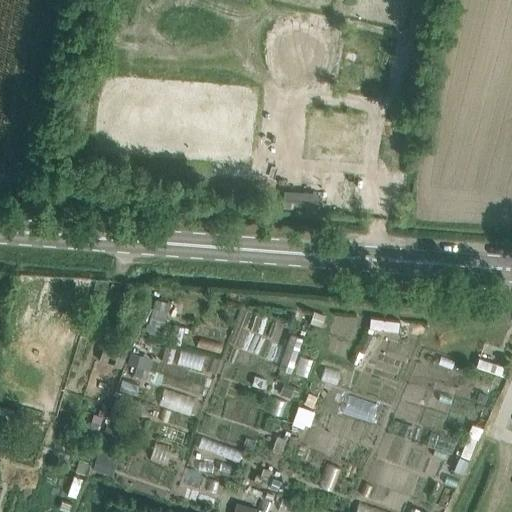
[(115,0),(116,1),(146,8),(147,0),(115,0)]
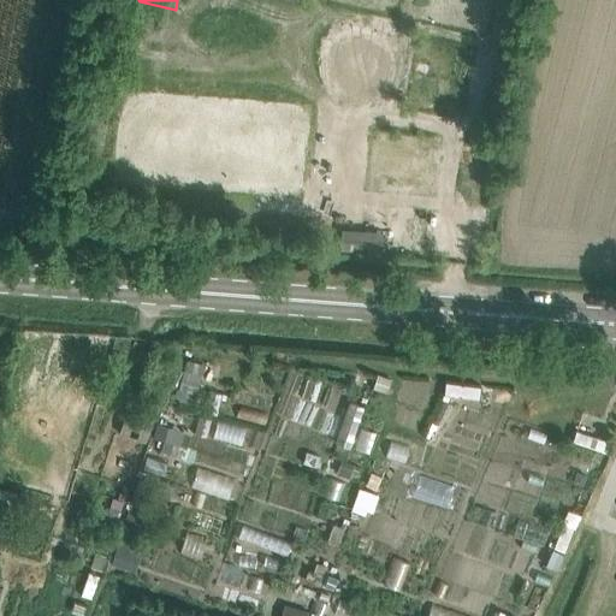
[(307,193),(312,101),(126,93),(122,184),(307,193)]
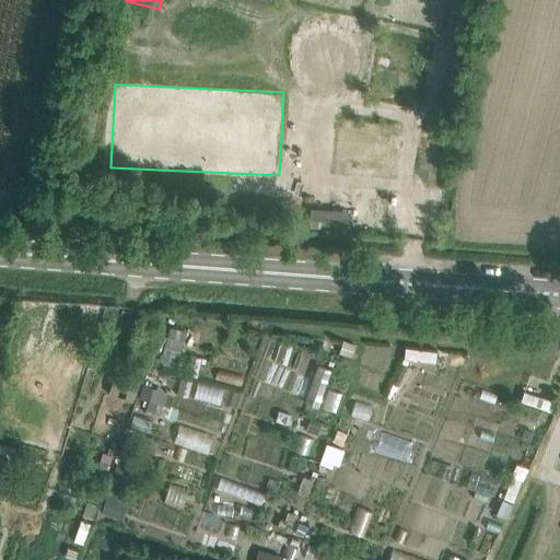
[(311,212),(311,225),(346,228),(347,202),(329,201),(328,213),(311,212)]
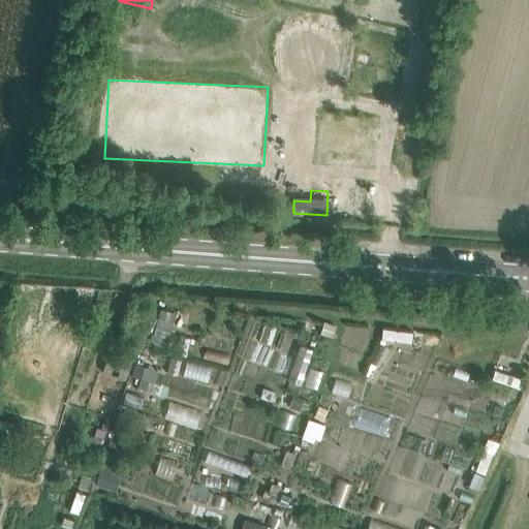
[(153,338),(152,343),(166,347),(176,313),(161,309),(160,313),(153,338)]
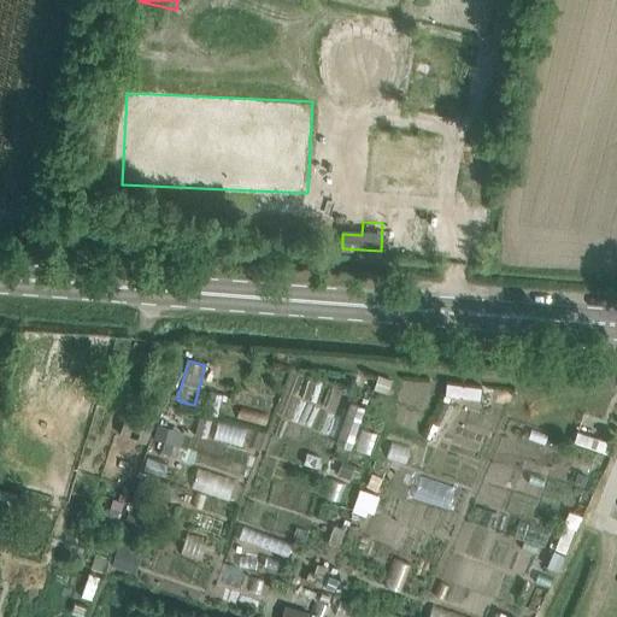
[(378,378),(374,393),(388,398),(393,383),(378,378)]
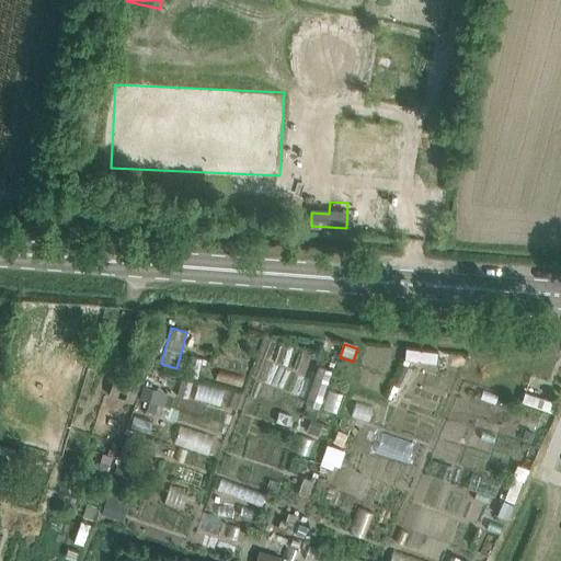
[(407,347),(404,359),(437,364),(438,353),(407,347)]
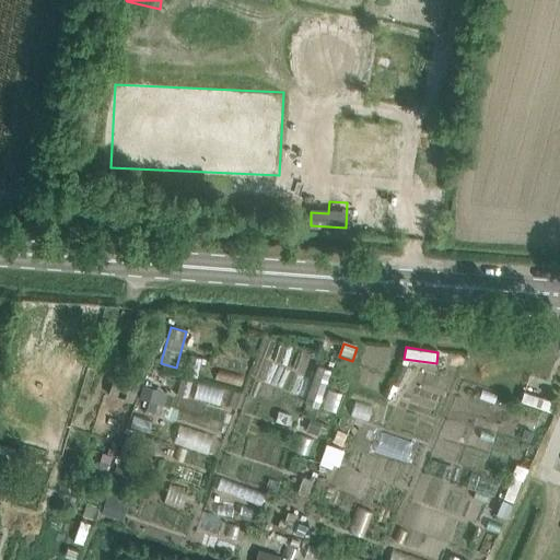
[(317,368),(305,406),(318,410),(330,373),(317,368)]
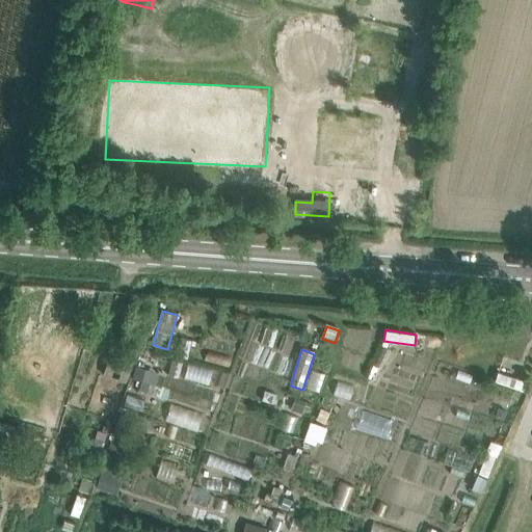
[(108,360),(102,375),(126,383),(131,367),(108,360)]
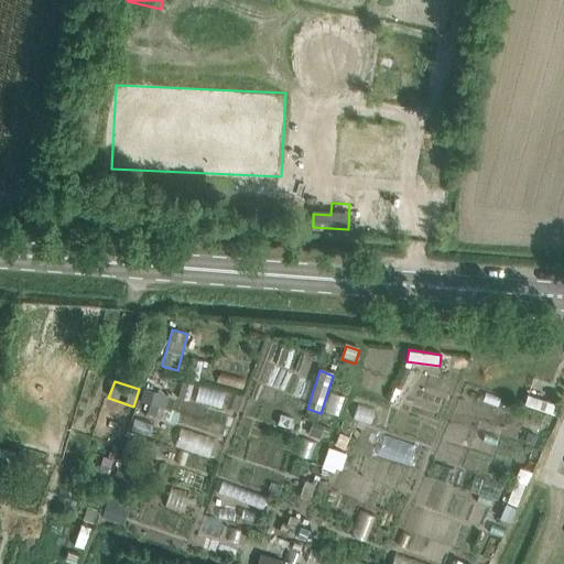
[(183,383),(179,400),(188,402),(194,387),(183,383)]
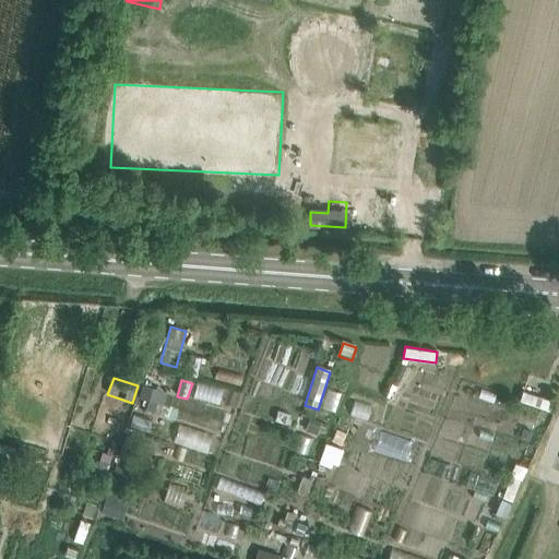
[(142,383),(138,396),(150,399),(153,387),(142,383)]
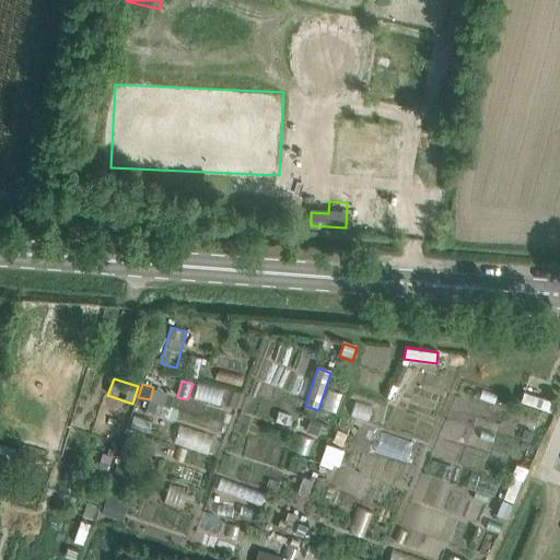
[(329,391),(324,408),(337,412),(342,395),(329,391)]
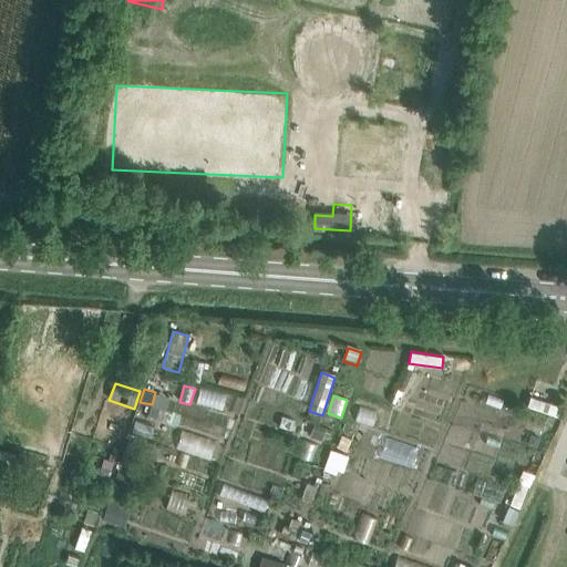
[(531,397),(527,408),(558,418),(562,408),(531,397)]
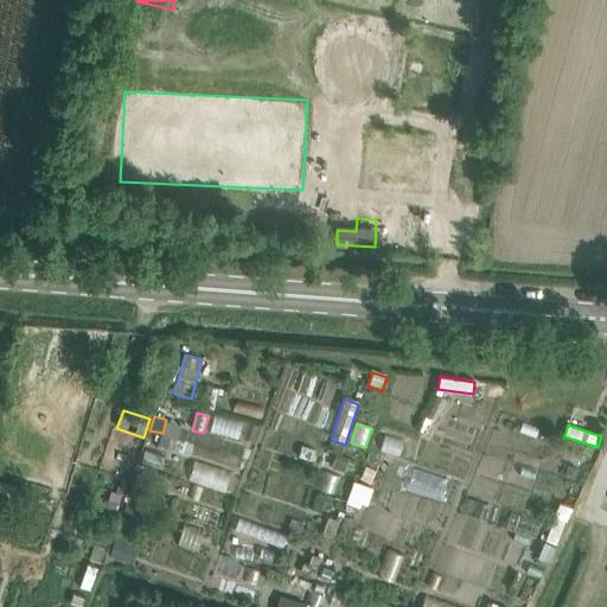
[(304,448),(299,460),(311,464),(314,453),(304,448)]
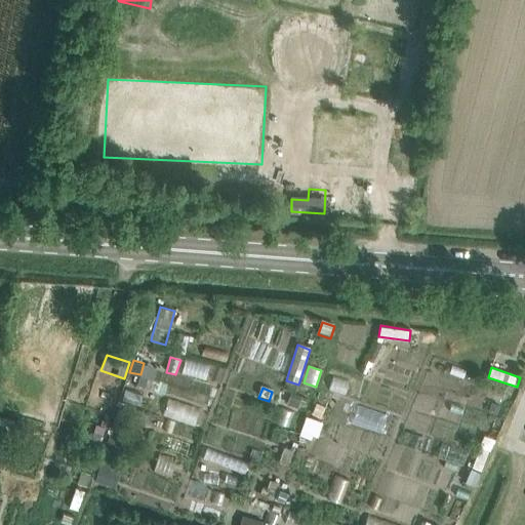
[(290,392),(286,404),(296,408),(301,396),(290,392)]
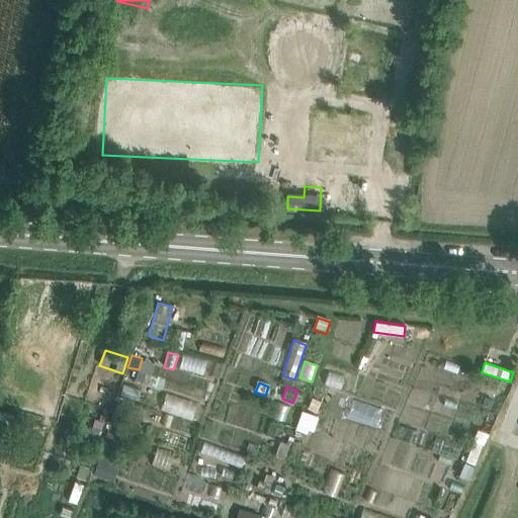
[(311,396),(305,409),(316,414),(322,401),(311,396)]
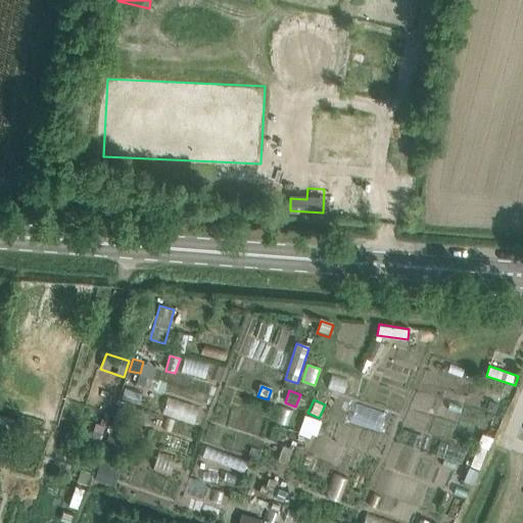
[(488,400),(485,411),(494,413),(497,403),(488,400)]
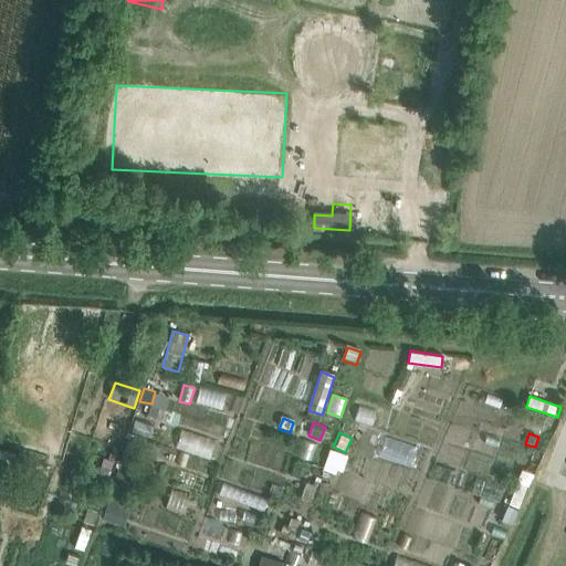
[(302,441),(296,458),(313,463),(318,447),(302,441)]
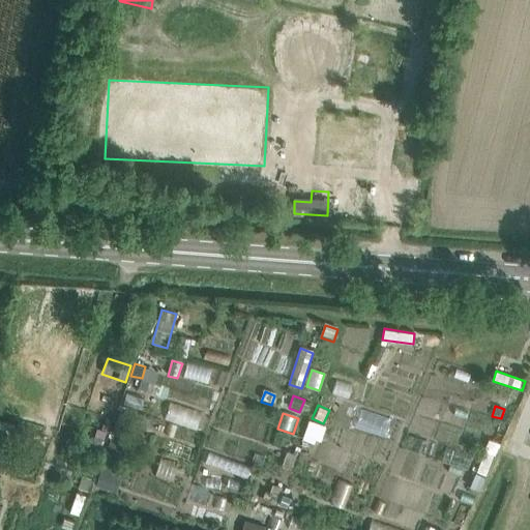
[(117,418),(112,434),(123,438),(128,422),(117,418)]
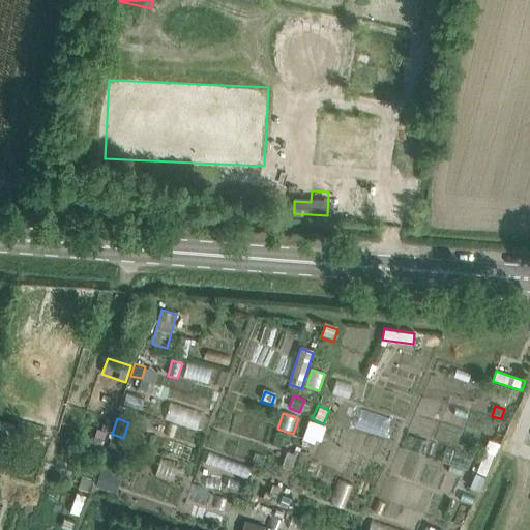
[(307,419),(301,439),(313,443),(314,439),(319,440),(324,425),(307,419)]
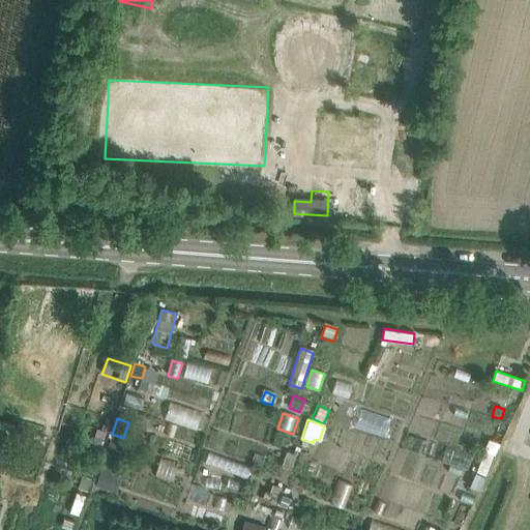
[(97,432),(94,439),(105,443),(108,435),(97,432)]
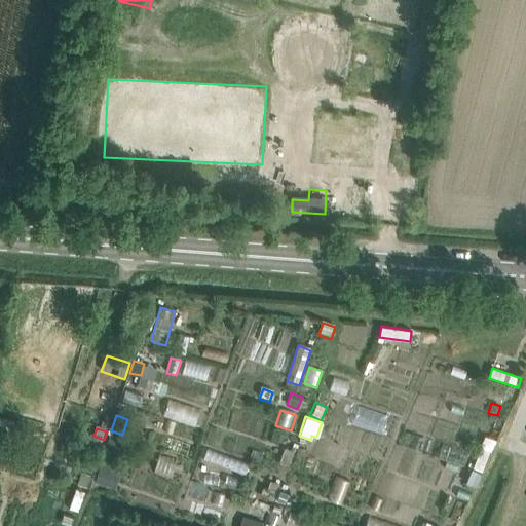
[(87,440),(83,449),(99,454),(103,440),(95,437),(87,440)]
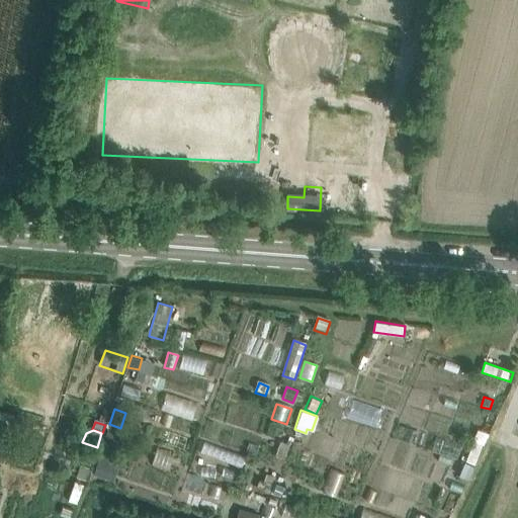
[(475,430),(469,442),(472,443),(481,446),(486,434),(475,430)]
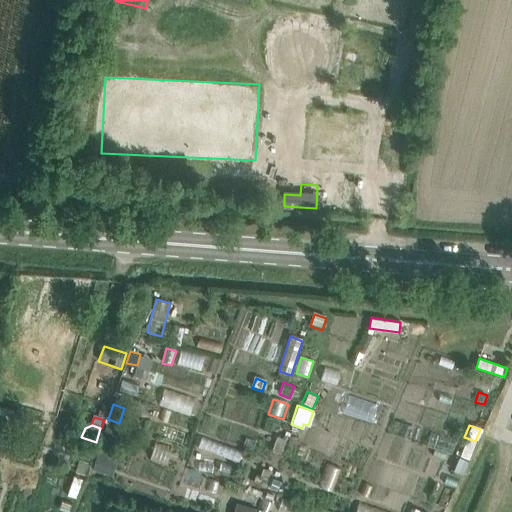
[(107,427),(103,440),(115,444),(119,431),(107,427)]
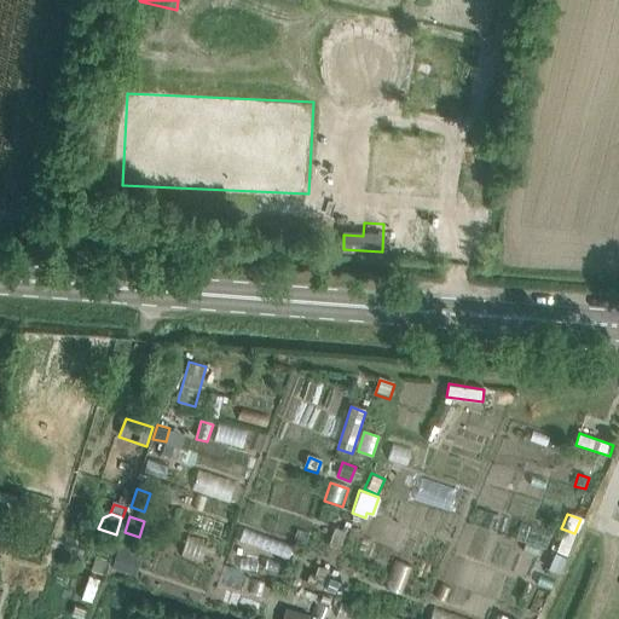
[(565,530),(556,550),(567,554),(574,533),(565,530)]
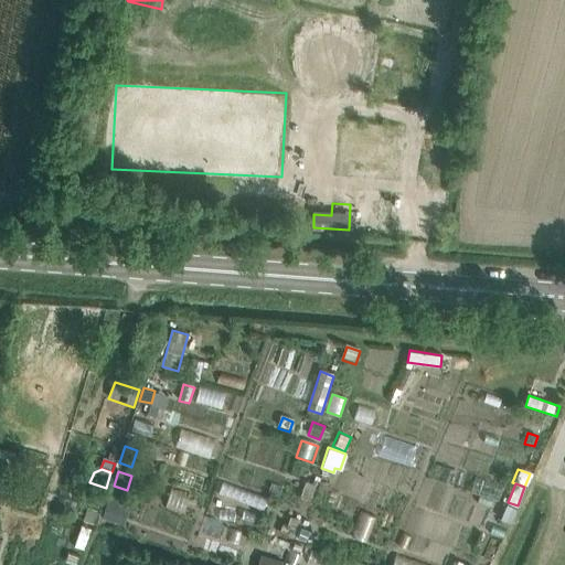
[(306,484),(300,502),(310,505),(317,488),(306,484)]
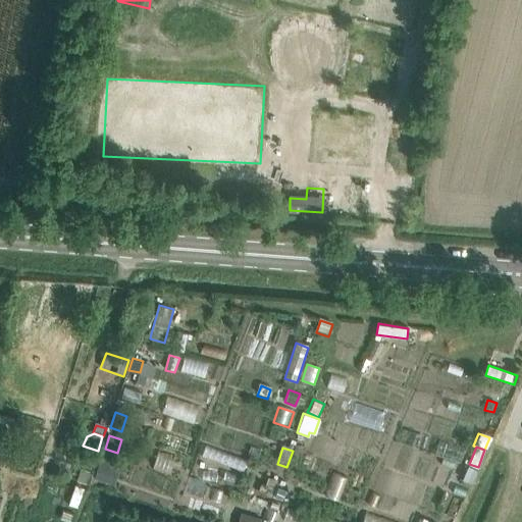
[(99,457),(93,478),(105,482),(110,466),(111,461),(99,457)]
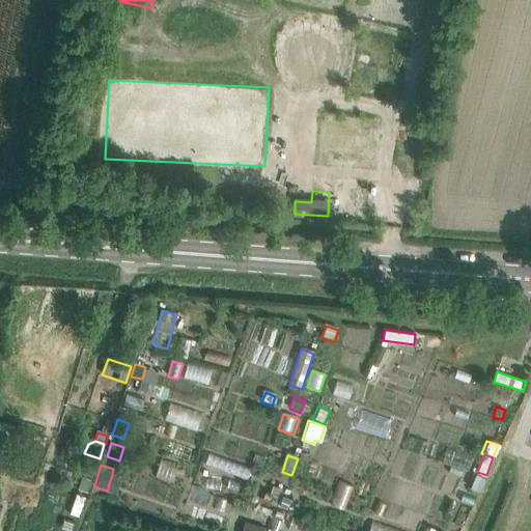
[(82,476),(78,490),(88,493),(92,479),(82,476)]
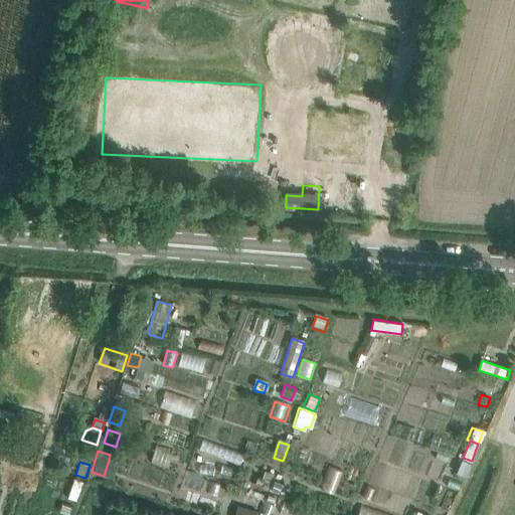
[(461,462),(456,476),(464,479),(470,465),(461,462)]
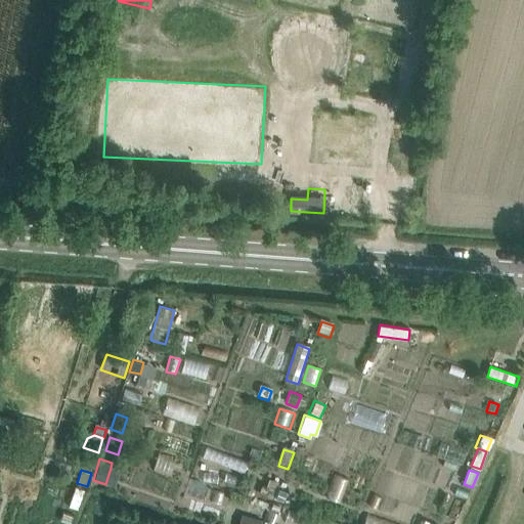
[(269,482),(264,498),(271,501),(277,484),(269,482)]
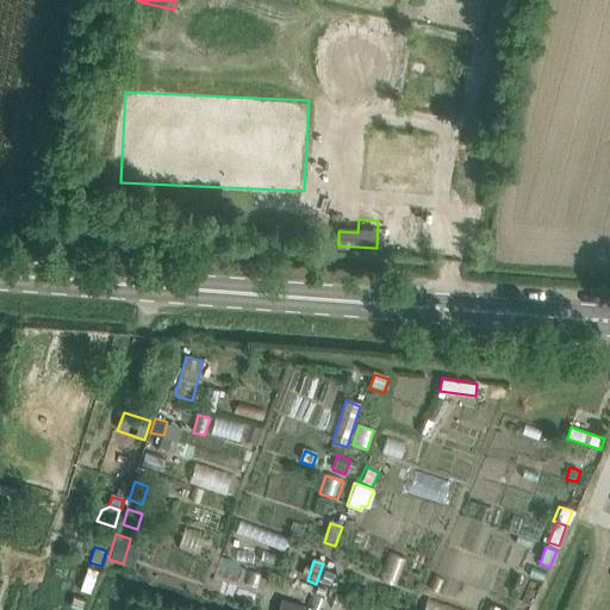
[(87,567),(80,590),(91,595),(99,571),(87,567)]
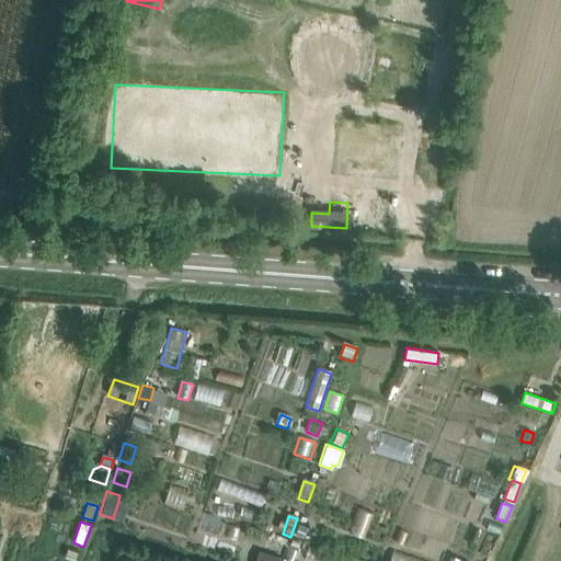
[(299,525),(296,536),(304,539),(308,528),(299,525)]
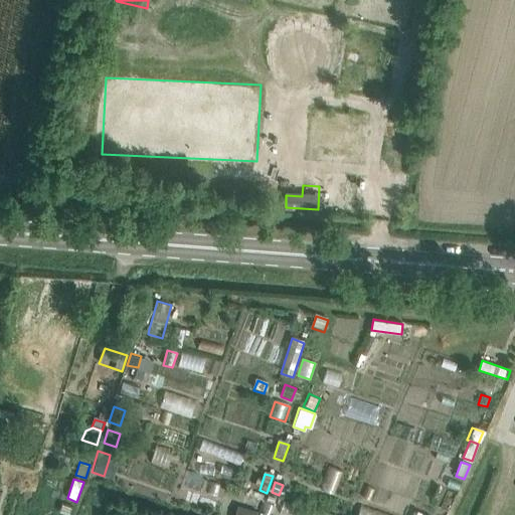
[(285,502),(281,514),(297,514),(300,507),(285,502)]
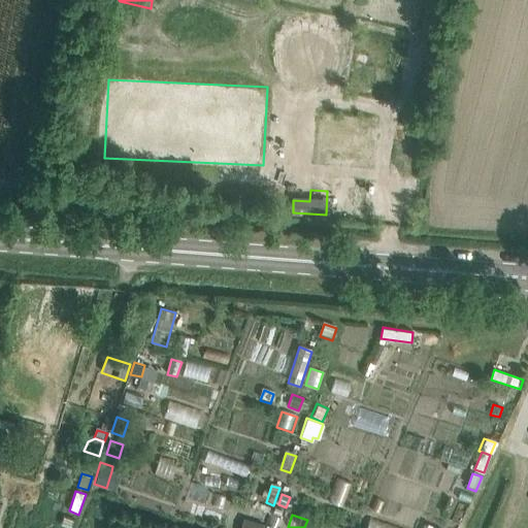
[(242,518),(239,527),(262,527),(263,524),(242,518)]
